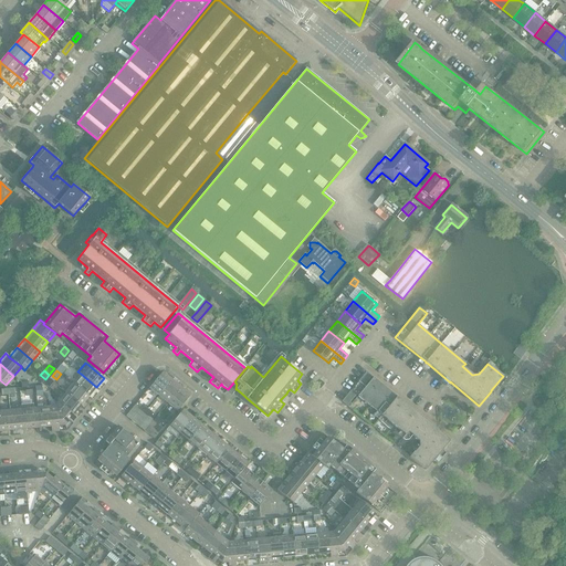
[(149,388),(158,396),(171,380),(163,371),(149,388)]
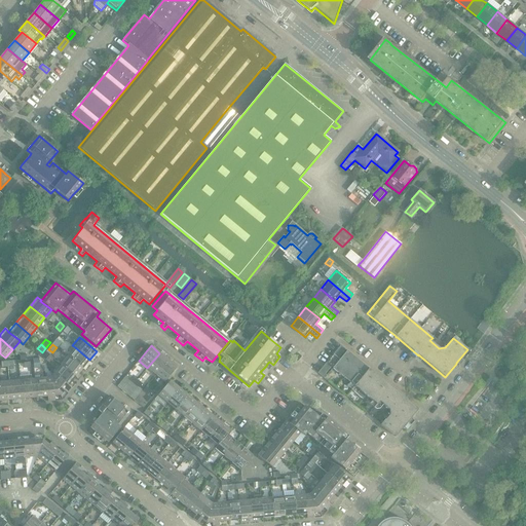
[(340,345),(317,373),(325,378),(327,375),(325,374),(331,367),(333,368),(354,386),(353,386),(351,389),(363,399),(365,396),(376,404),(377,405),(379,402),(388,409),(389,415),(381,425),(396,437),(406,423),(407,423),(418,410),(344,349),(340,345)]
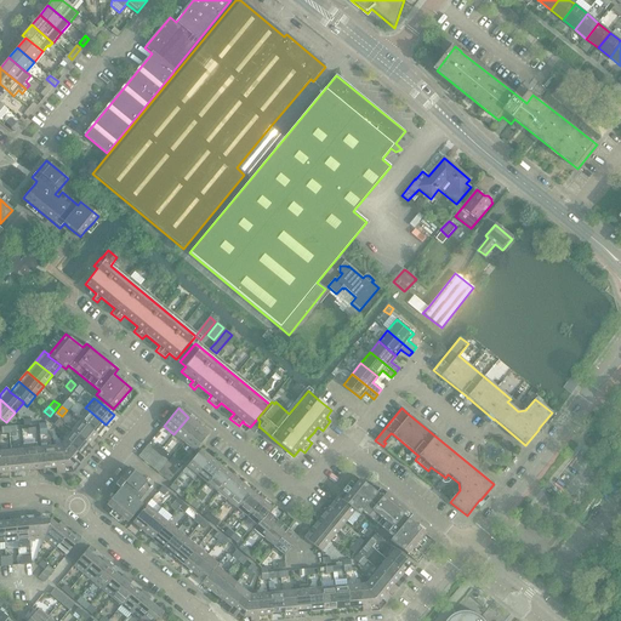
[(89,410),(80,421),(97,436),(106,425),(89,410)]
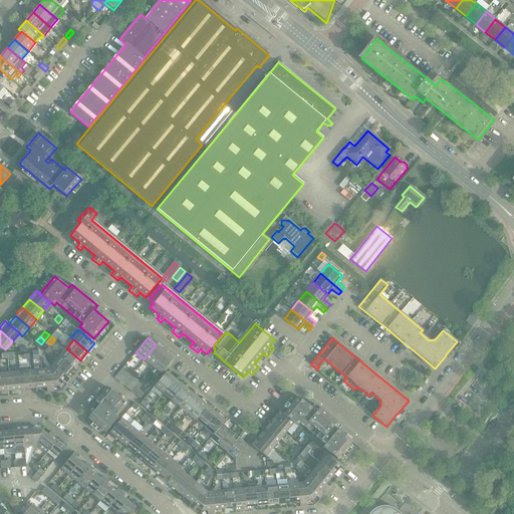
[(165,351),(156,345),(144,359),(153,366),(165,351)]
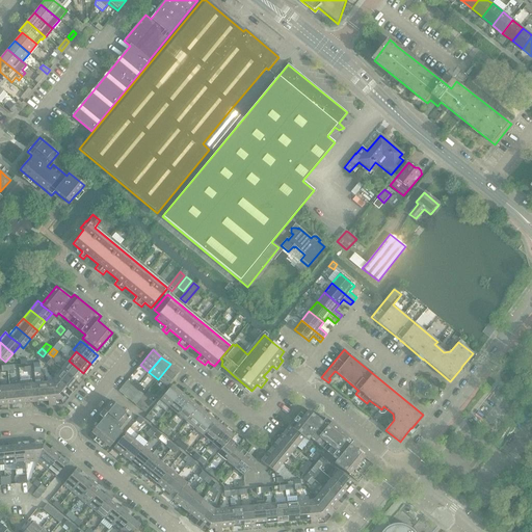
[(69,361),(61,369),(76,381),(83,373),(69,361)]
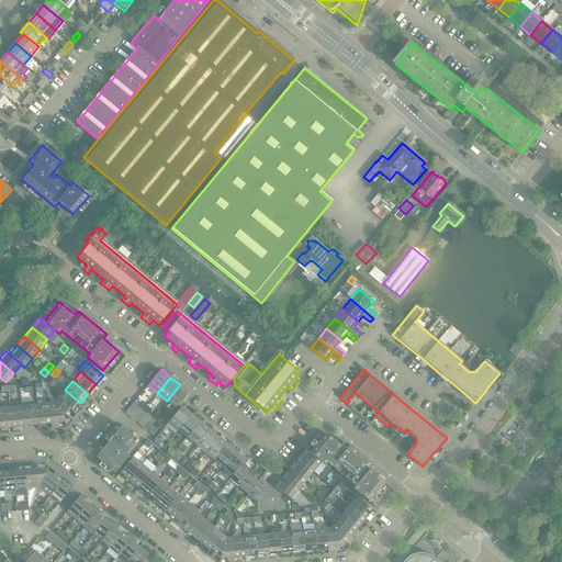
[(189,393),(180,384),(167,401),(176,408),(189,393)]
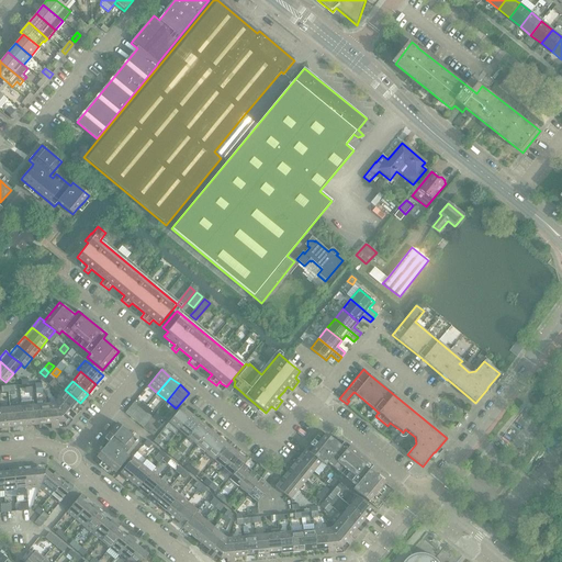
[(65,390),(57,398),(72,412),(74,412),(80,403),(65,390)]
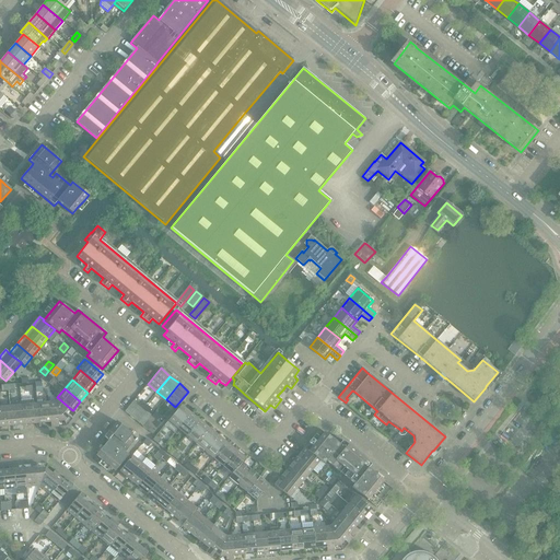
[(57,397),(54,401),(65,421),(68,416),(72,419),(77,413),(73,410),(72,410),(57,397)]
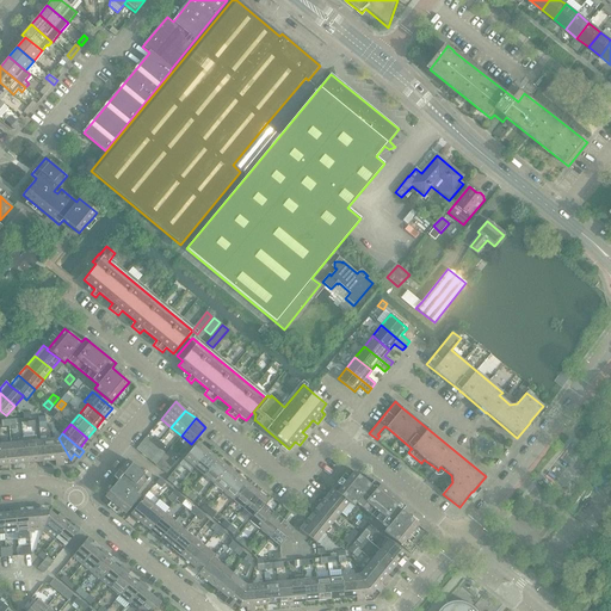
[(23,437),(23,442),(25,463),(38,462),(36,440),(36,436),(23,437)]
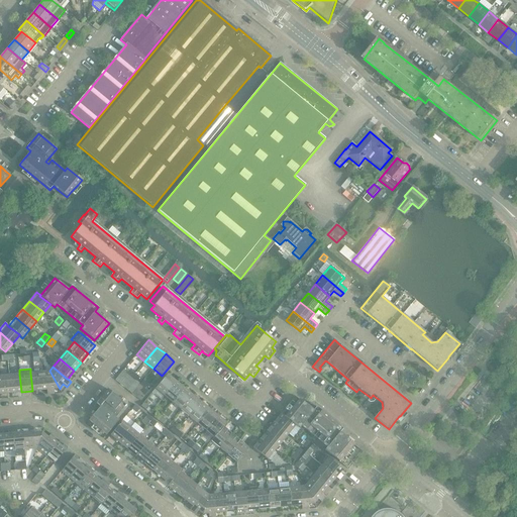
[(115,380),(120,384),(128,374),(127,373),(123,370),(115,380)]
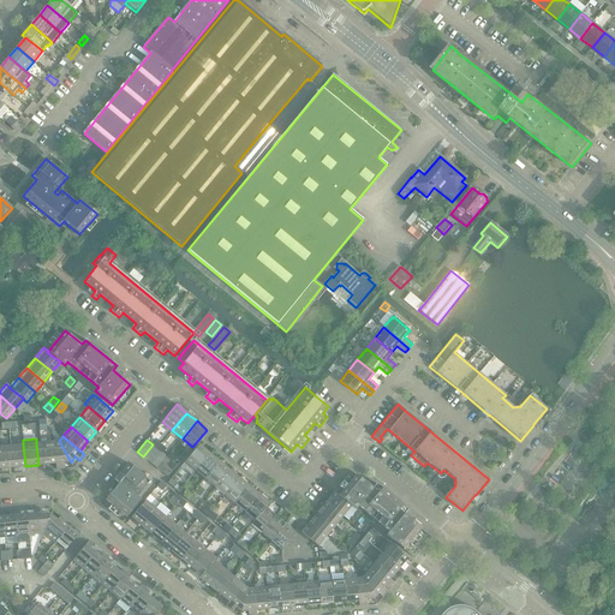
[(42,465),(55,464),(54,441),(41,443),(42,465)]
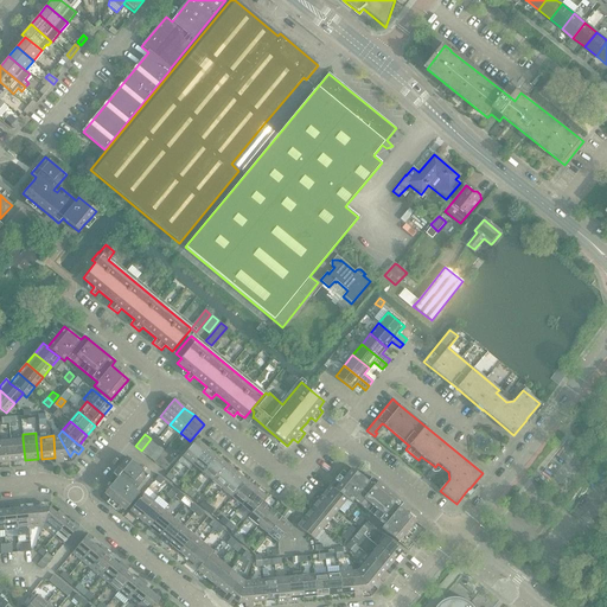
[(58,435),(53,435),(55,458),(56,464),(63,462),(63,457),(70,457),(58,435)]
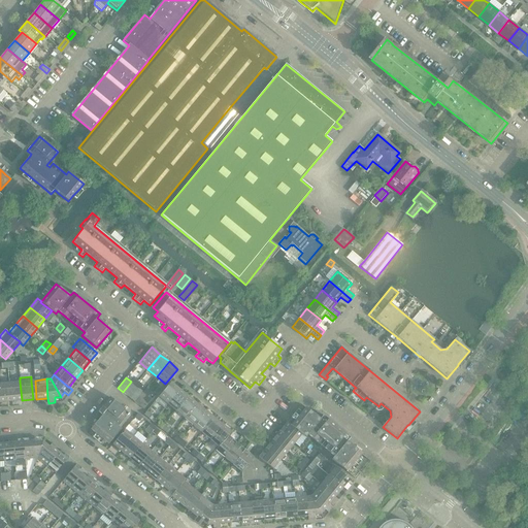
[(10,401),(22,400),(20,382),(9,383),(10,401)]
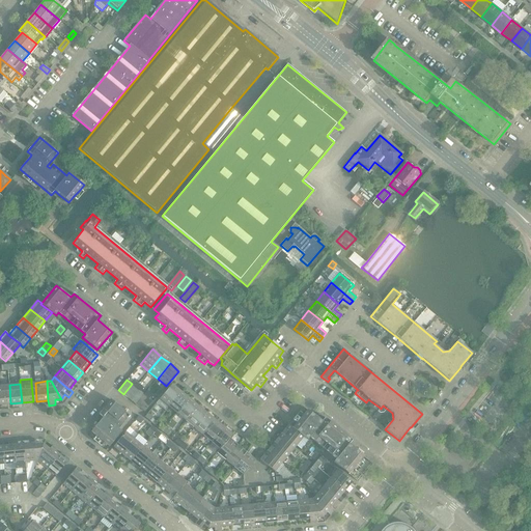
[(123,394),(128,398),(136,388),(136,387),(132,384),(123,394)]
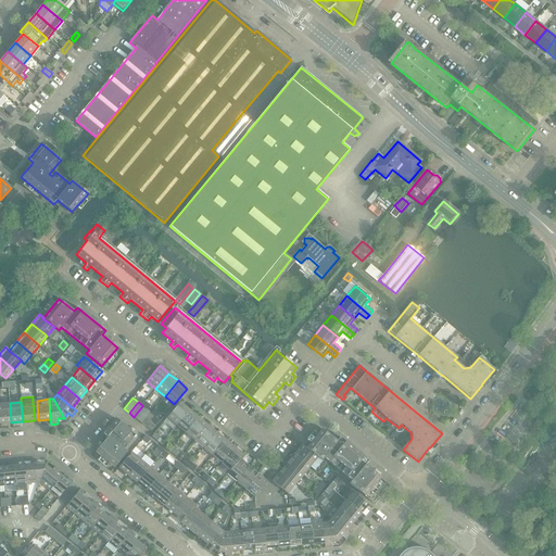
[(173,429),(176,426),(189,409),(179,402),(167,418),(163,422),(166,426),(167,425),(173,429)]
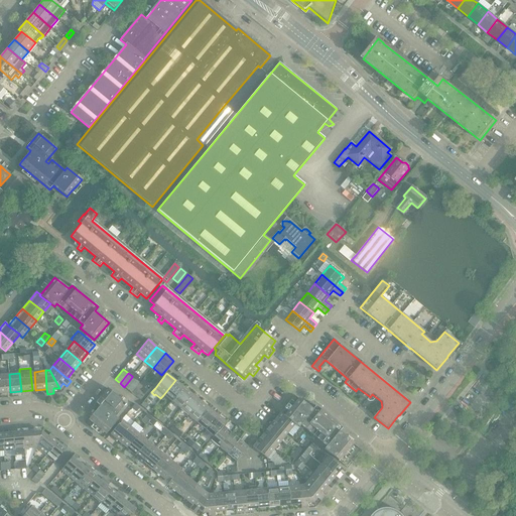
[(0,393),(10,392),(9,374),(0,374),(0,393)]
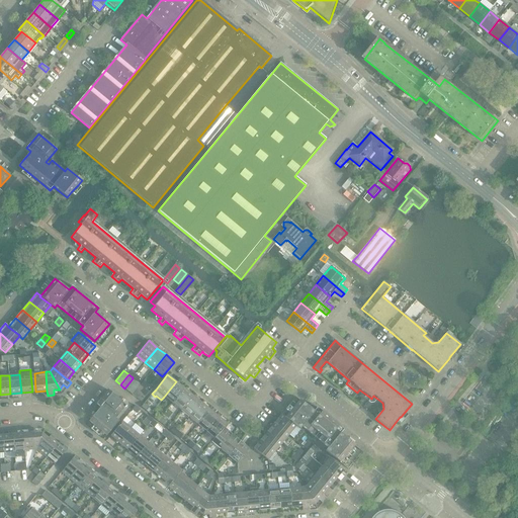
[(130,393),(138,382),(133,378),(124,389),(130,393)]
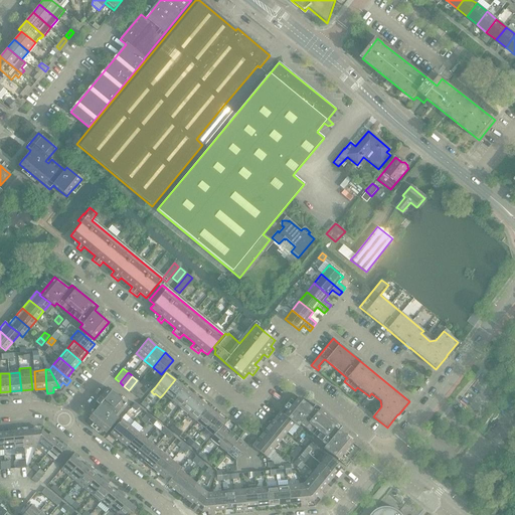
[(183,386),(175,379),(163,394),(172,401),(183,386)]
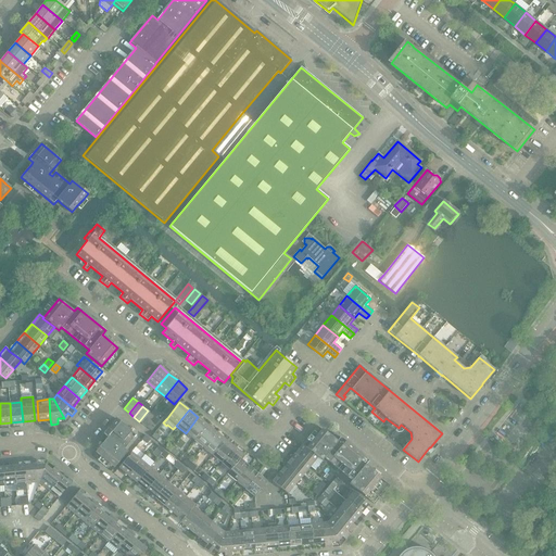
[(141,422),(147,427),(155,417),(151,413),(150,413),(141,422)]
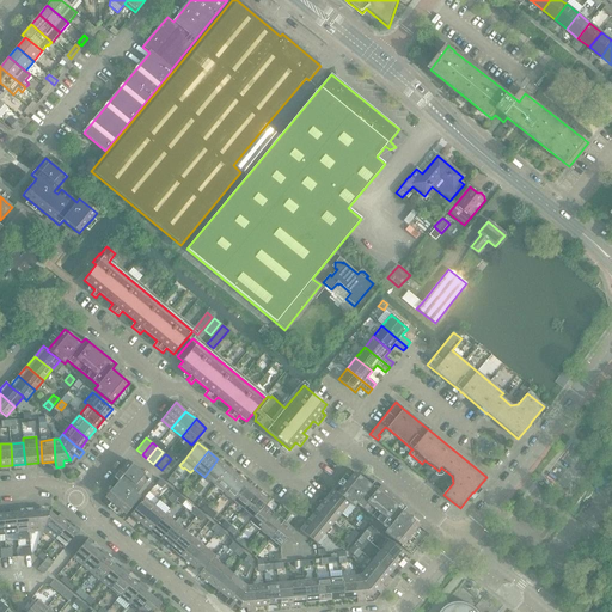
[(177,463),(171,459),(161,470),(167,475),(177,463)]
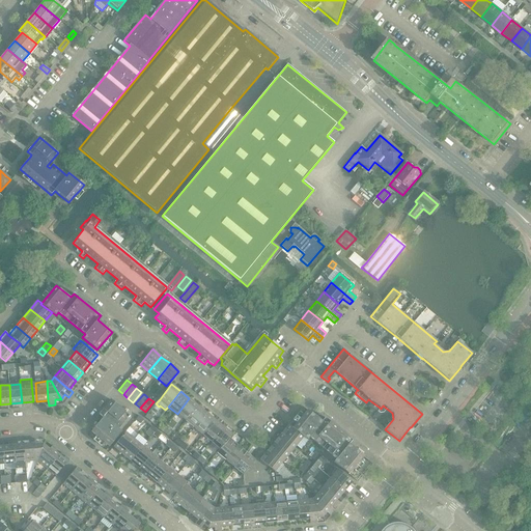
[(198,406),(189,398),(177,414),(186,420),(198,406)]
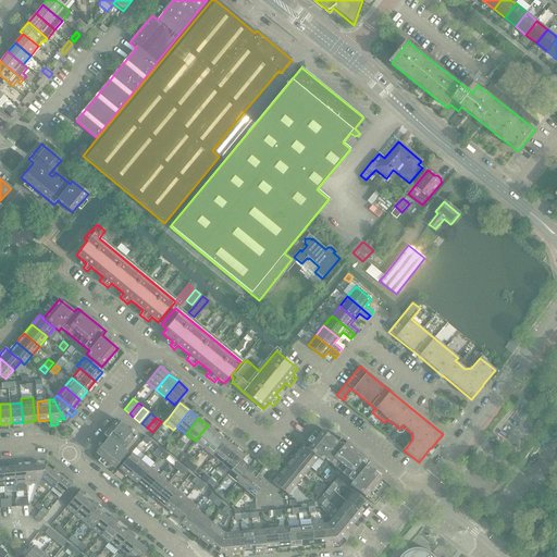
[(124,450),(136,436),(115,419),(103,434),(108,437),(96,453),(114,469),(127,453),(124,450)]
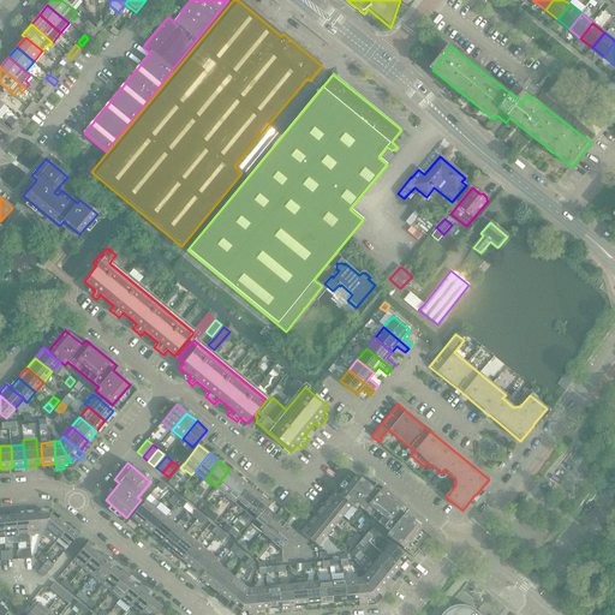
[(239,478),(230,470),(215,487),(225,495),(239,478)]
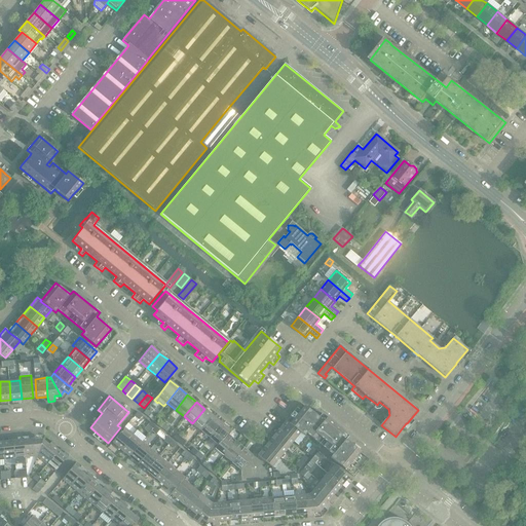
[(304,406),(290,423),(300,433),(304,436),(306,433),(333,454),(331,457),(345,470),(360,452),(345,440),(349,436),(322,413),(318,417),(304,406)]
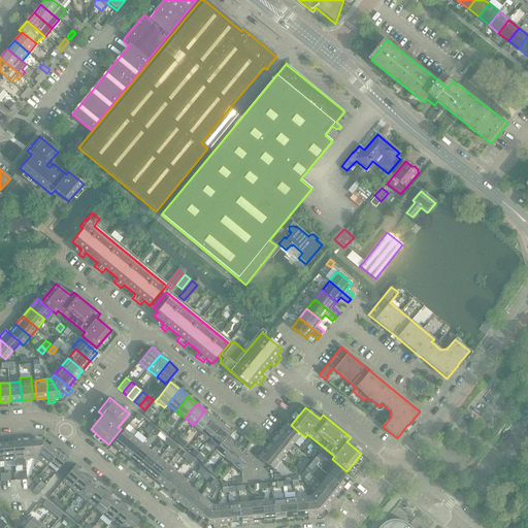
[(213,418),(205,410),(193,425),(202,432),(213,418)]
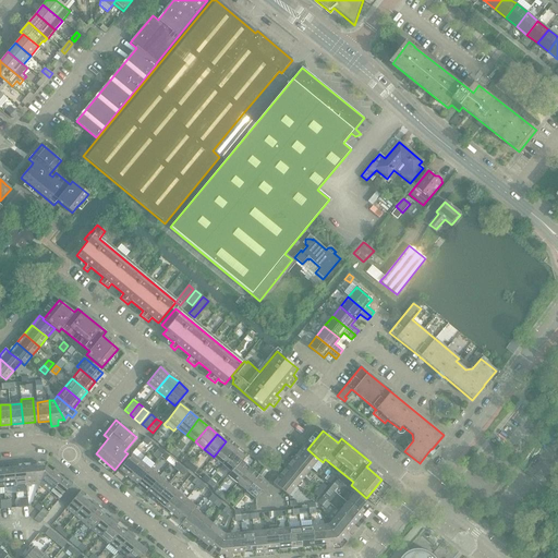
[(235,449),(226,441),(214,457),(222,464),(235,449)]
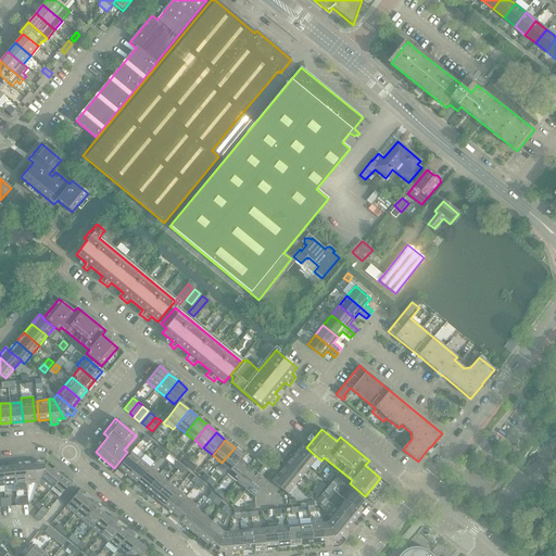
[(311,466),(317,457),(306,447),(302,444),(294,453),(311,466)]
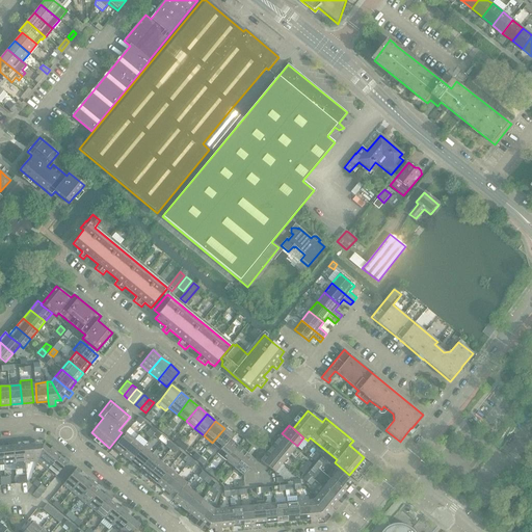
[(148,432),(152,436),(156,431),(152,427),(148,432)]
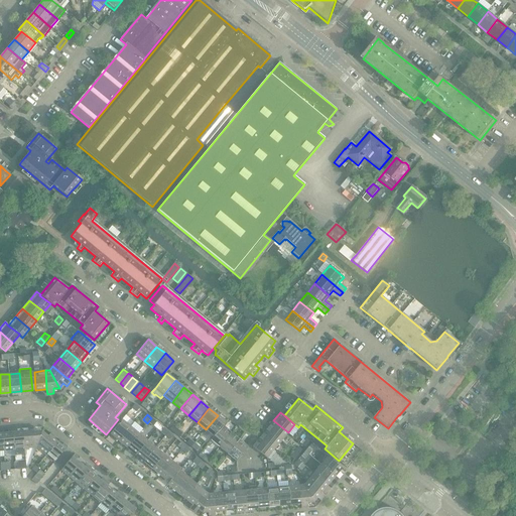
[(206,429),(214,436),(223,425),(223,426),(226,422),(218,415),(206,429)]
